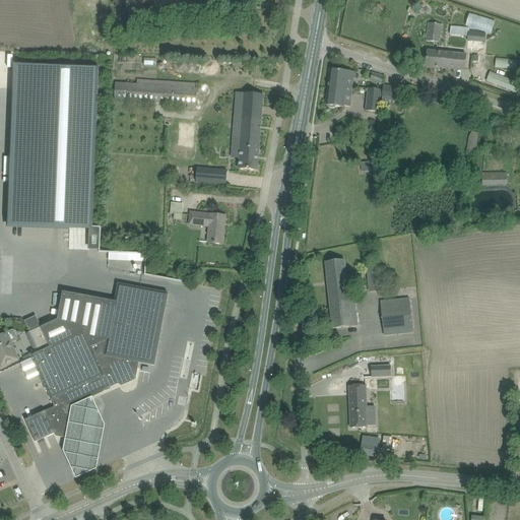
[(380,4),(375,8),(380,14),(384,10),(380,4)]
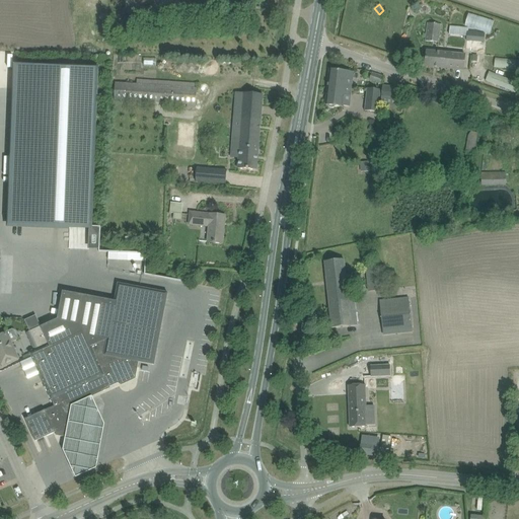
[(494,21),(469,13),(465,25),(490,33),(494,21)]
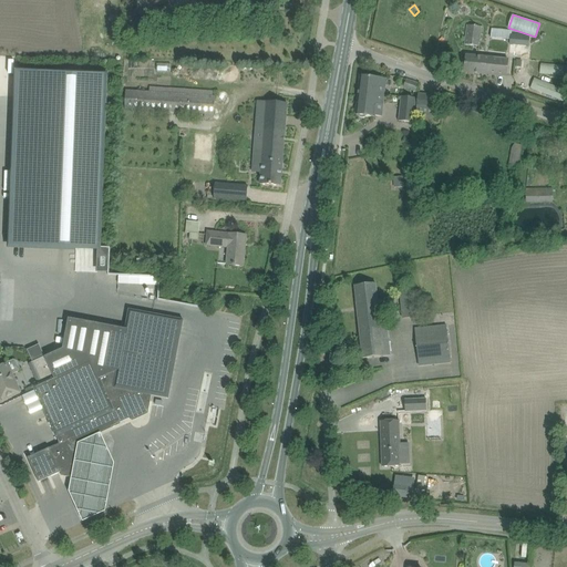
[(465,45),(480,47),(482,28),(467,26),(465,45)]
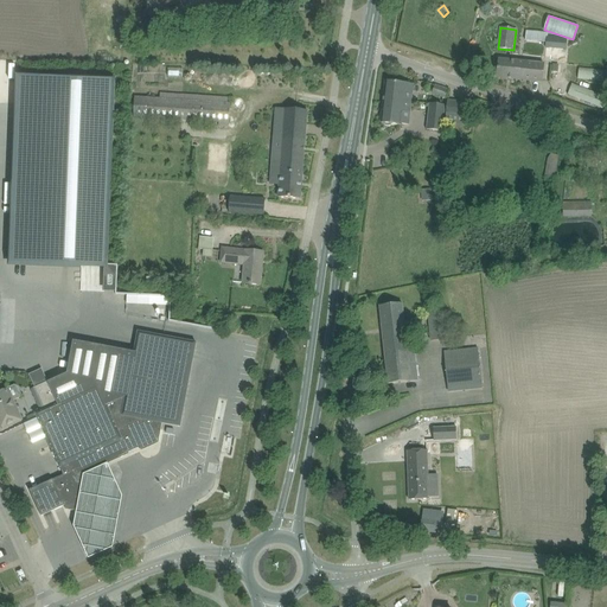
[(525,40),(547,42),(547,38),(548,32),(526,31),(525,40)]
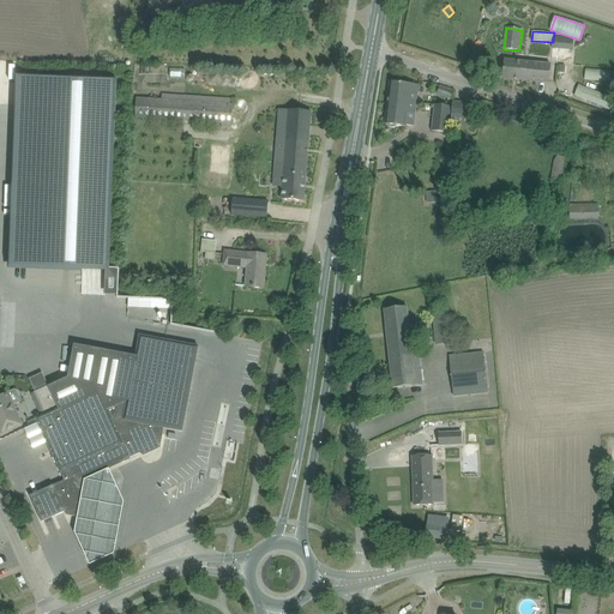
[(553,42),(552,49),(572,50),(573,40),(553,38),(553,42)]
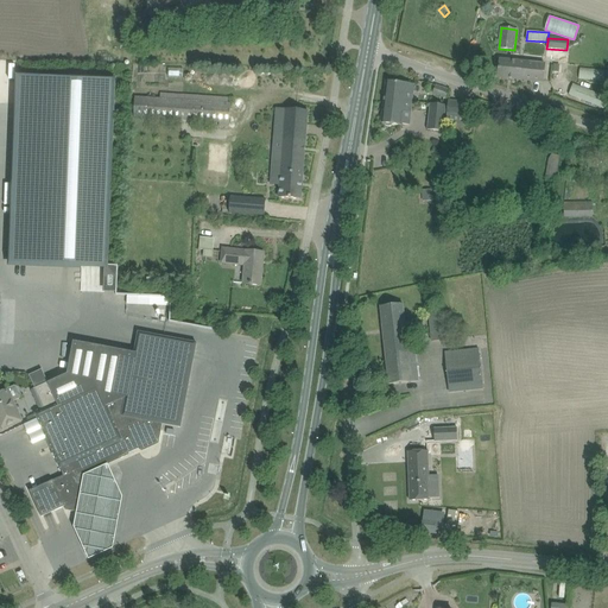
[(544,54),(544,42),(532,42),(533,55),(544,54)]
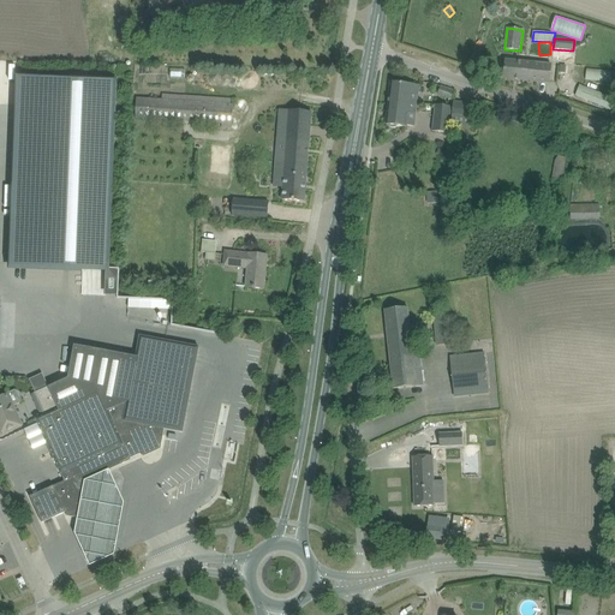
[(506,61),(505,66),(503,78),(549,83),(551,66),(506,61)]
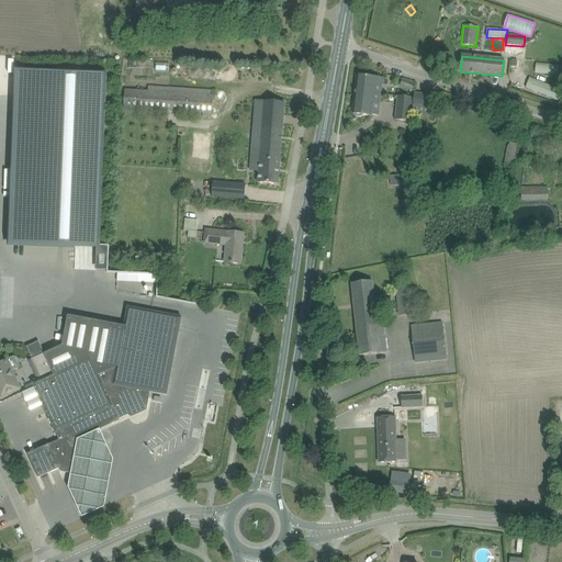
[(535,74),(561,76),(561,66),(536,64),(535,74)]
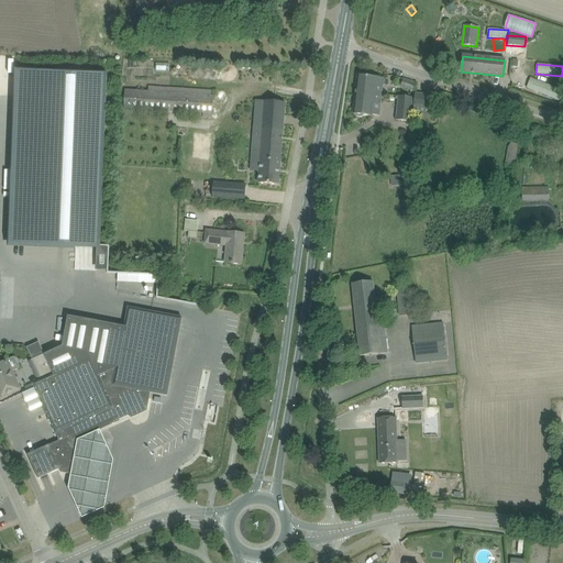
[(15,72),(9,244),(98,247),(106,75),(15,72)]
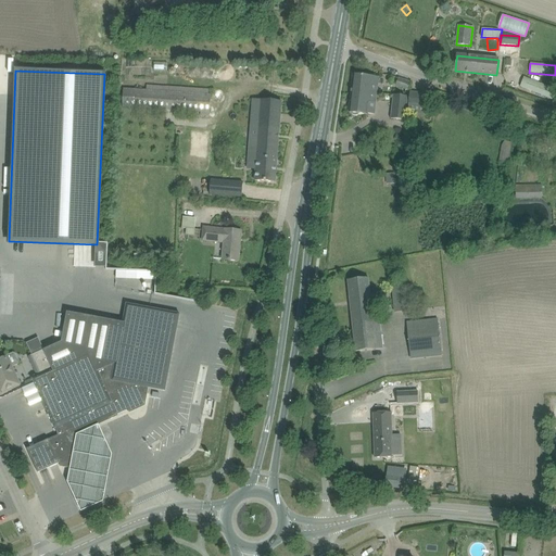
[(353,74),(351,95),(365,97),(366,91),(377,93),(379,78),(379,77),(375,77),(375,75),(369,74),(369,76),(353,74)]
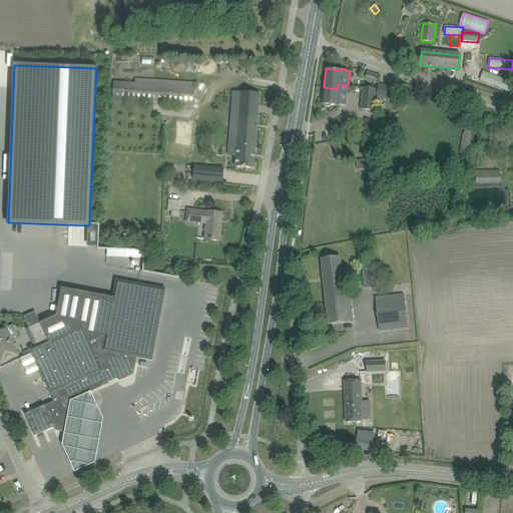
[(484,71),(480,80),(481,80),(506,90),(508,90),(510,83),(511,81),(509,80),(506,79),(484,71)]
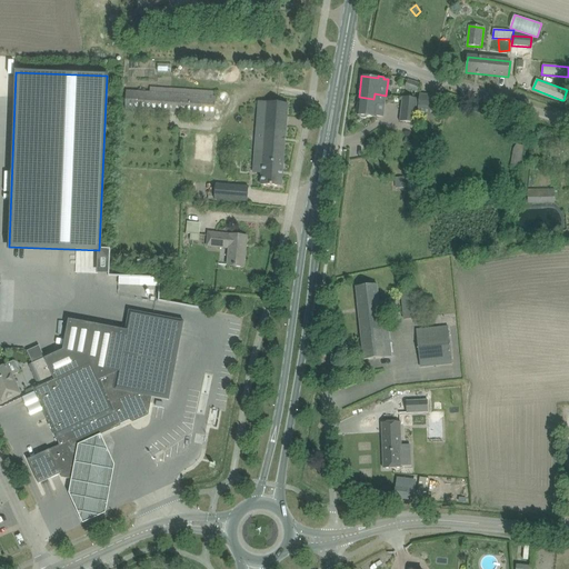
[(420,85),(408,80),(405,88),(418,92),(420,85)]
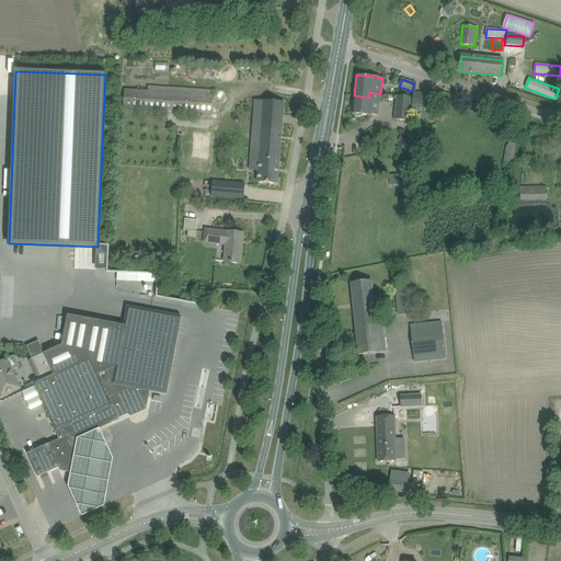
[(125,109),(203,114),(203,117),(210,118),(210,115),(212,115),(213,98),(126,91),(125,109)]
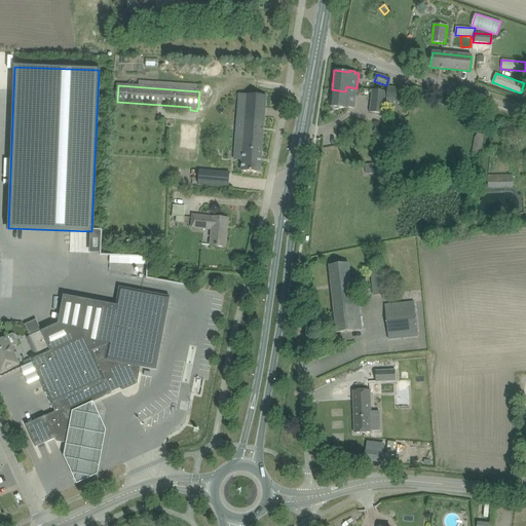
[(345,91),(332,89),(330,107),(333,107),(333,108),(333,109),(334,109),(335,110),(336,110),(337,110),(338,109),(339,109),(339,108),(347,109),(347,107),(354,108),(357,88),(346,86),(345,91)]
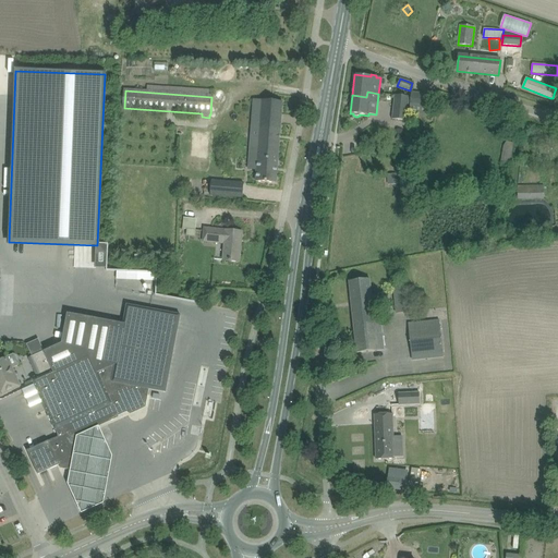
[(412,93),(410,107),(411,107),(425,108),(426,109),(428,95),(412,93)]
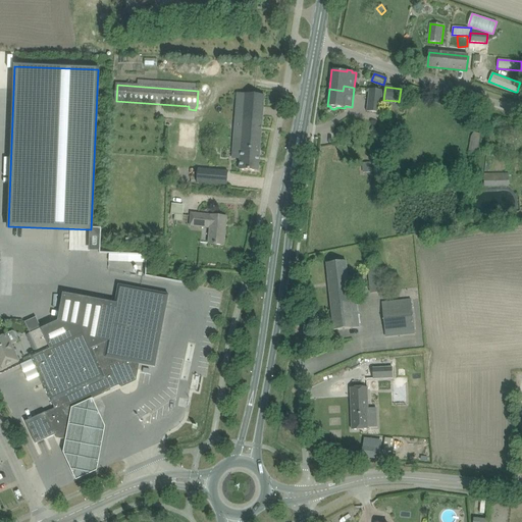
[(367,111),(380,113),(382,91),(370,89),(367,111)]
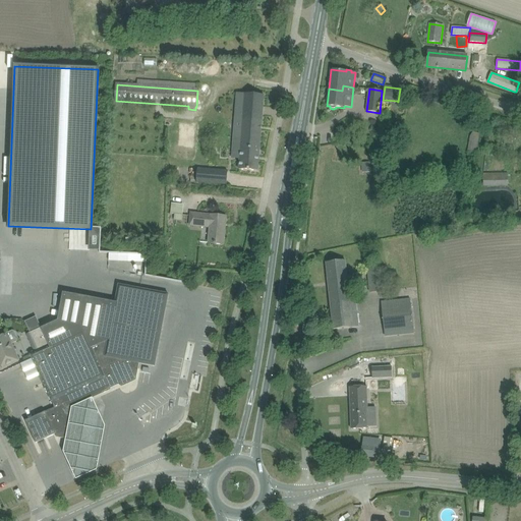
[(237,94),(233,151),(234,151),(240,152),(239,170),(247,170),(257,171),(264,95),(238,94),(237,94)]
